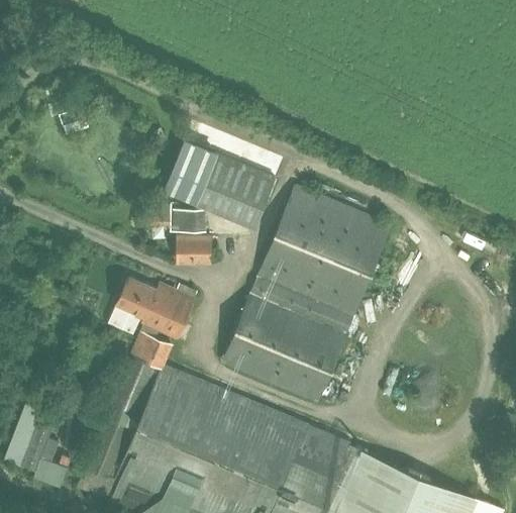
[(275,179),(214,155),(195,203),(254,228),(275,179)]
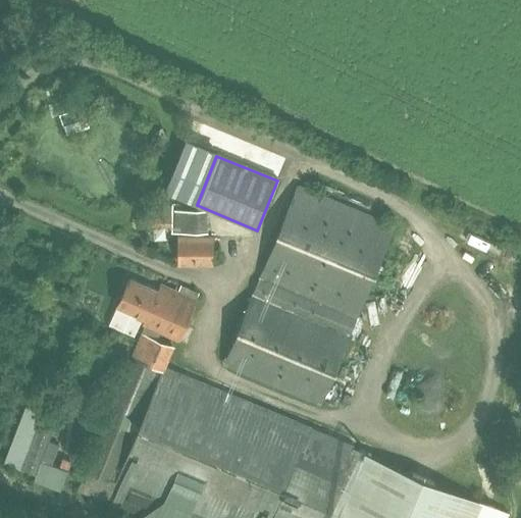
[(320,409),(396,227),(297,187),(222,368),(320,409)]
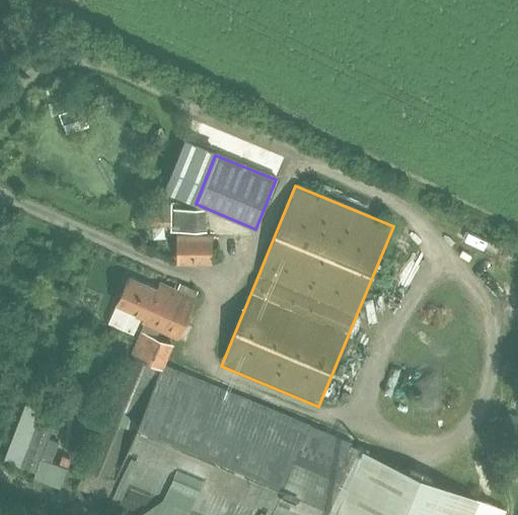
[(169,234),(207,235),(206,212),(170,212),(169,234)]
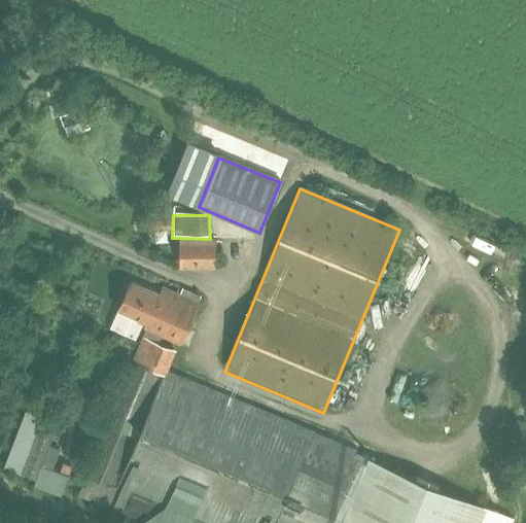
[(214,270),(214,241),(180,241),(180,270),(214,270)]
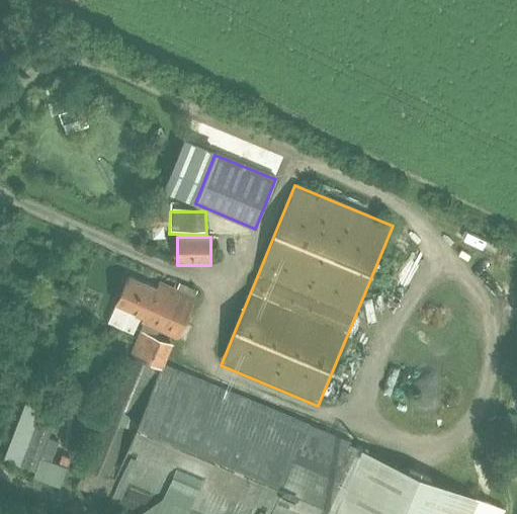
[(134,336),(142,318),(145,319),(143,325),(176,340),(194,301),(160,285),(157,290),(128,278),(116,307),(108,325),(134,336)]
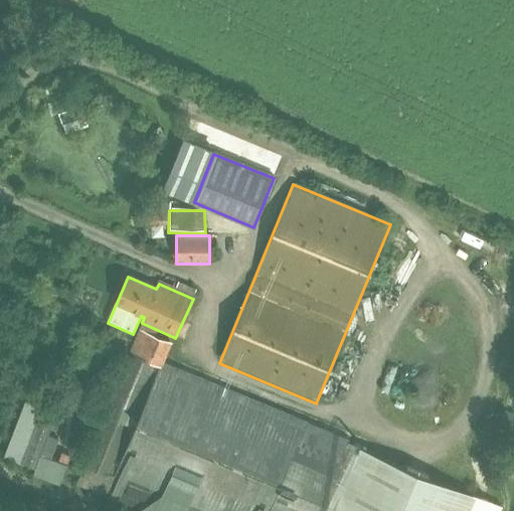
[(131,354),(76,485),(135,510),(499,510),(500,508),(474,498),(360,450),(131,354)]
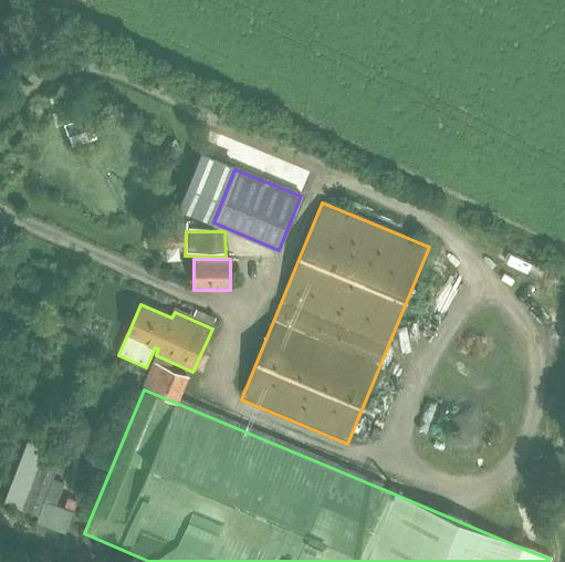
[(65,485),(54,481),(63,454),(46,448),(24,517),(39,521),(44,505),(58,509),(65,485)]
